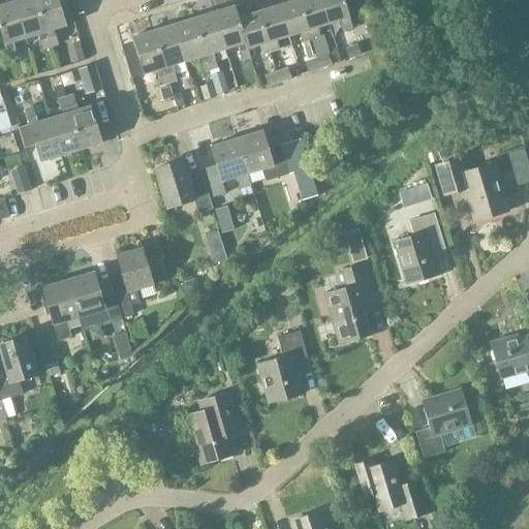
[(34,0),(20,0),(13,2),(25,39),(37,35),(42,50),(50,48),(34,0)]
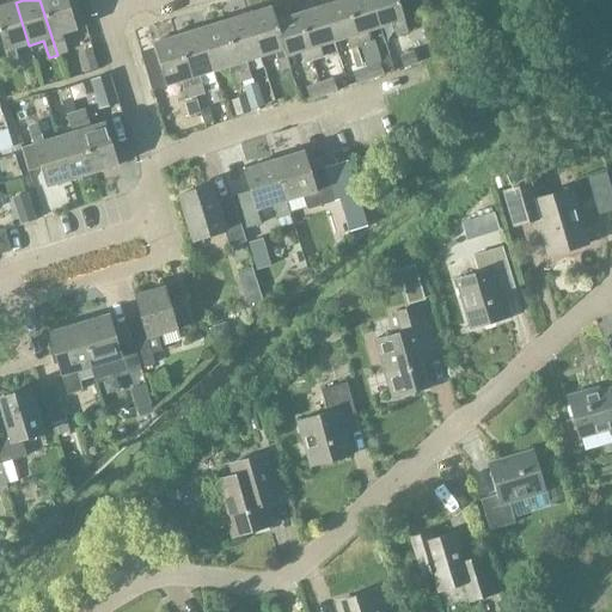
[(66,0),(40,0),(57,55),(67,53),(61,35),(77,30),(66,0)]
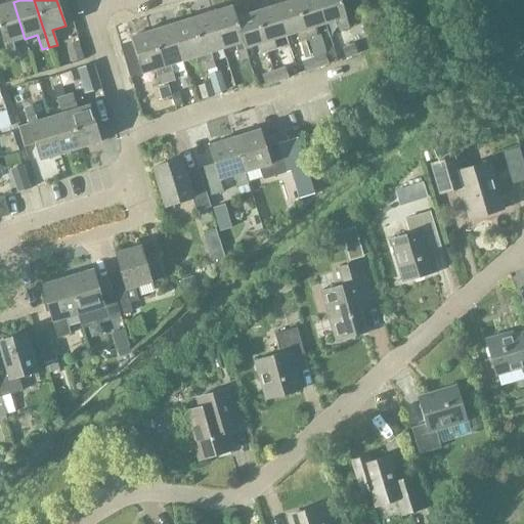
[(297,0),(293,0),(276,5),(286,36),(297,33),(300,42),(309,39),(297,0)]
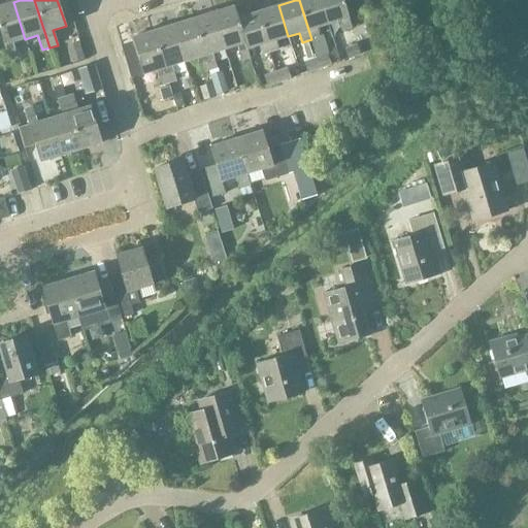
[(321,0),(299,0),(311,39),(319,37),(316,28),(329,24),(321,0)]
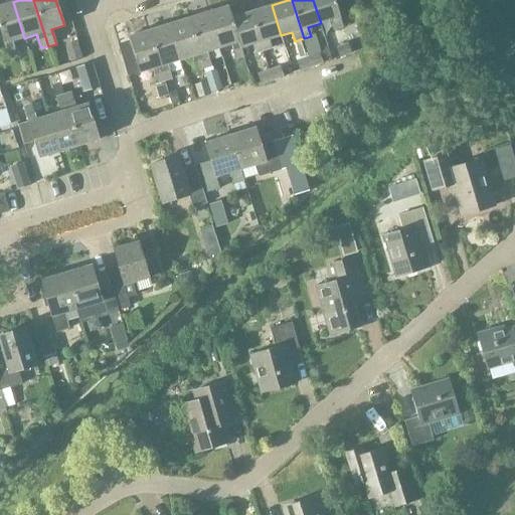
[(335,0),(313,0),(321,23),(331,19),(334,29),(343,26),(335,0)]
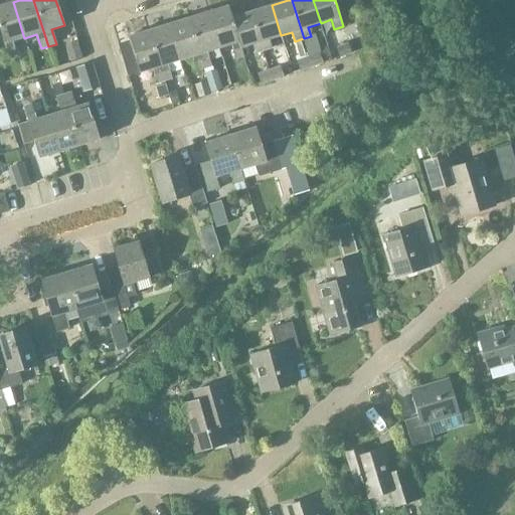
[(16,56),(12,41),(24,38),(13,2),(0,5),(0,32),(8,59),(16,56)]
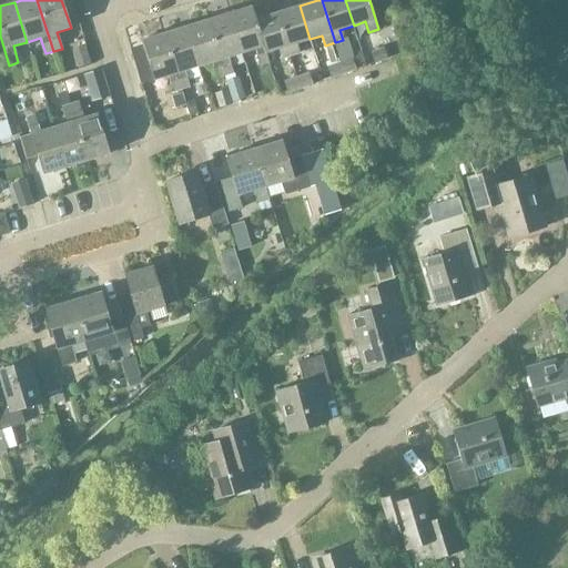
[(300,6),(277,12),(291,56),(301,53),(297,43),(310,39),(300,6)]
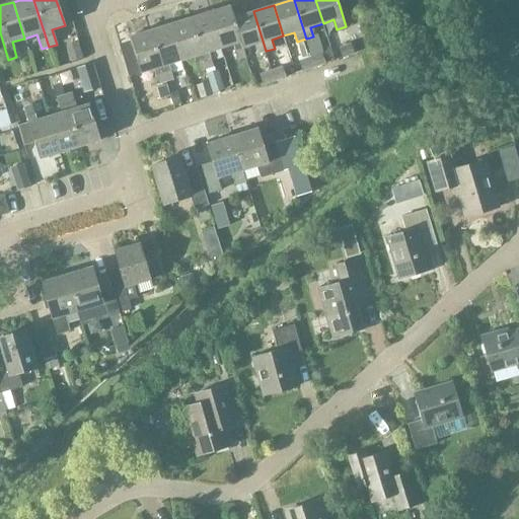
[(246,57),(243,48),(243,49),(234,17),(230,6),(210,12),(221,49),(233,45),(238,60),(246,57)]
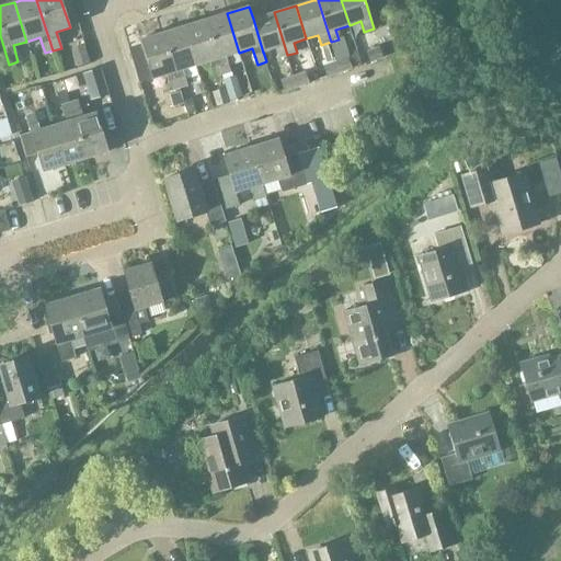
[(277,58),(287,55),(274,12),(253,19),(263,53),(263,52),(274,48),(277,58)]
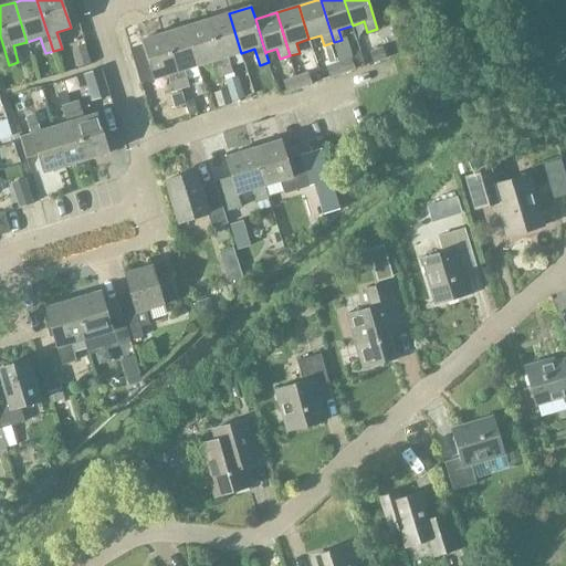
[(229,13),(208,20),(224,75),(232,73),(228,56),(241,53),(229,13)]
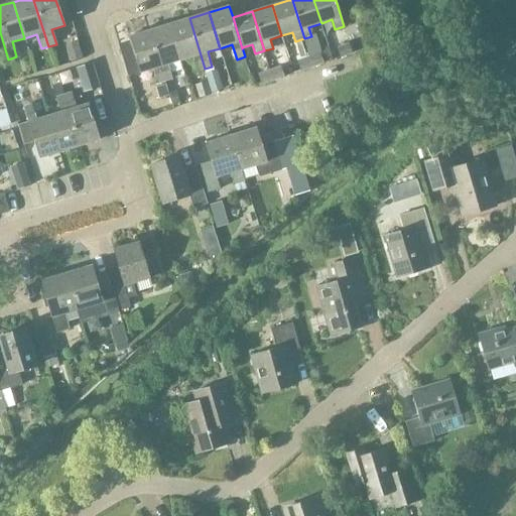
[(189,18),(169,24),(180,60),(191,57),(197,72),(205,69),(189,18)]
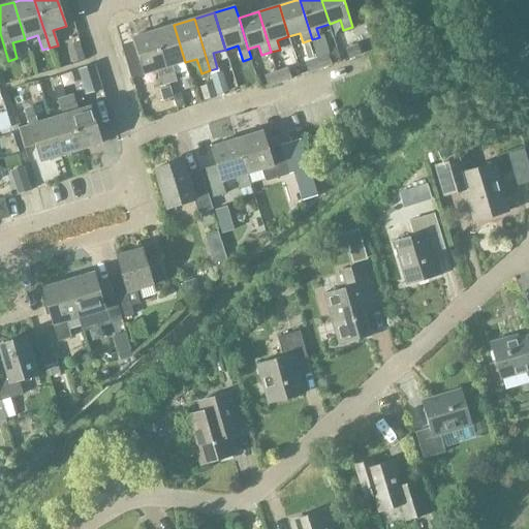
[(174,25),(153,31),(169,83),(177,81),(173,66),(185,62),(174,25)]
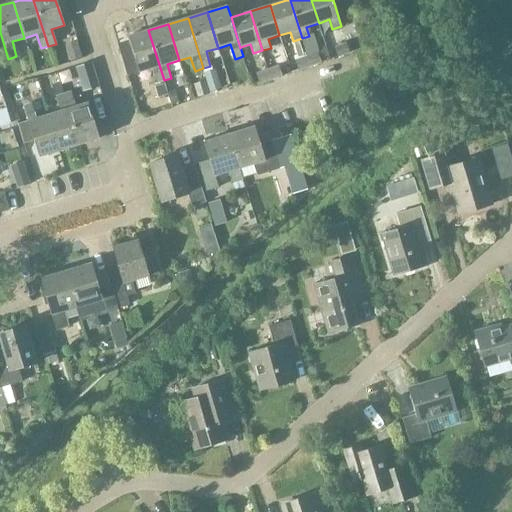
[(121,56),(127,76),(151,69),(155,83),(164,80),(148,30),(128,37),(133,52),(121,56)]
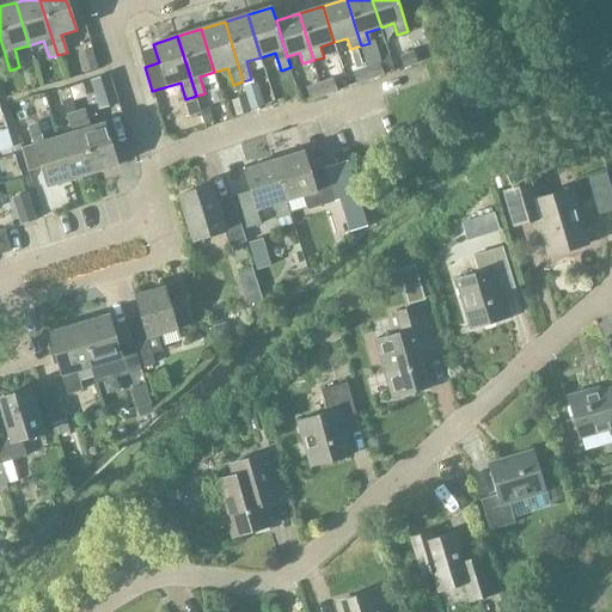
[(414,51),(399,56),(403,69),(417,65),(414,51)]
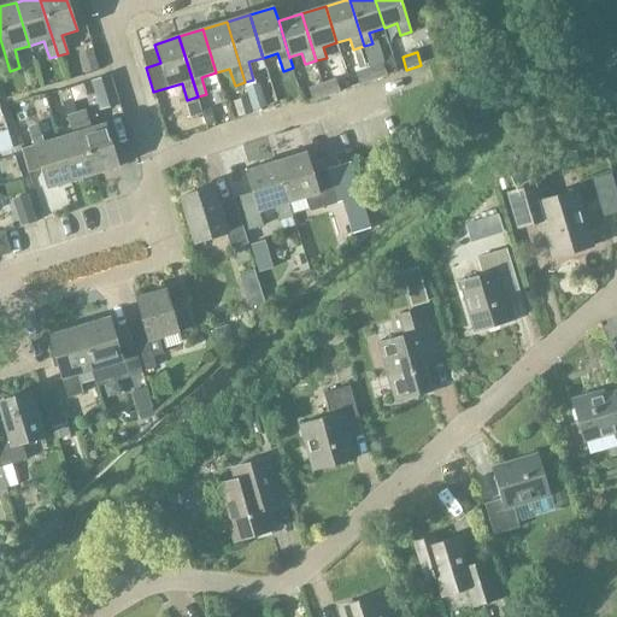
[(99,70),(95,59),(81,64),(83,75),(99,70)]
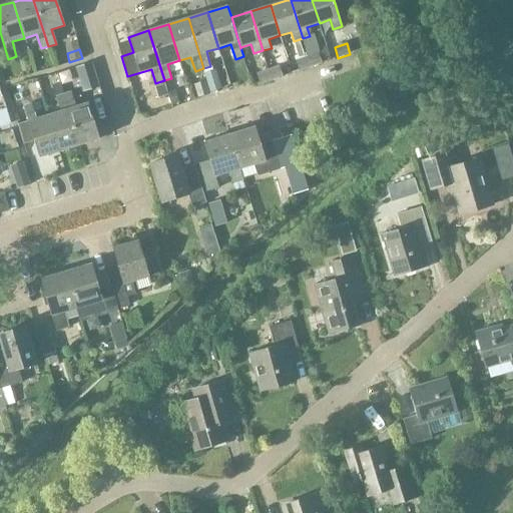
[(319,53),(308,56),(312,67),(322,63),(319,53)]
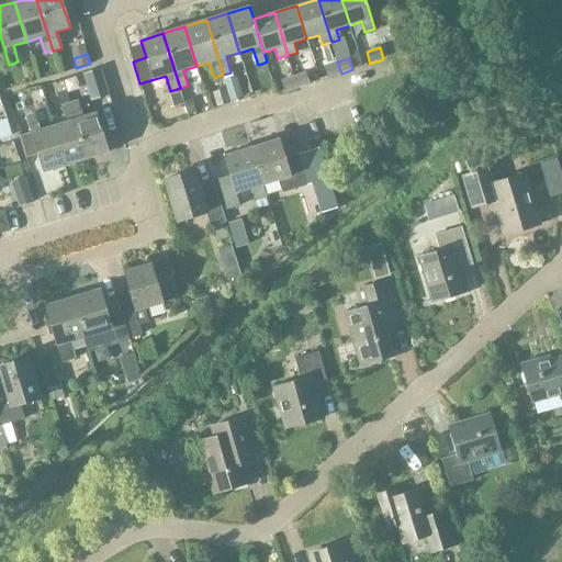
[(337,62),(324,66),(327,78),(341,74),(337,62)]
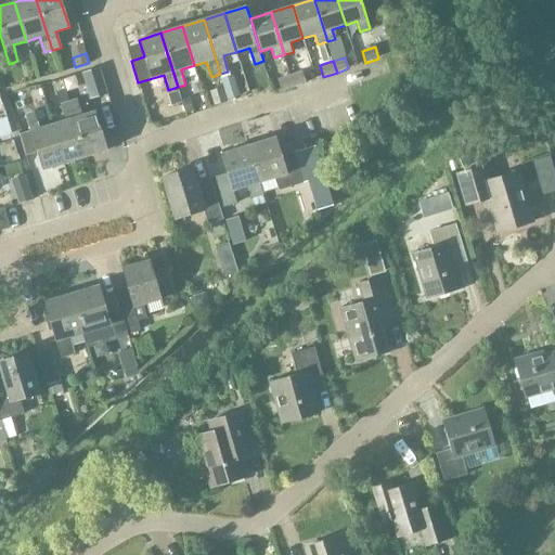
[(99,67),(82,73),(90,99),(107,93),(99,67)]
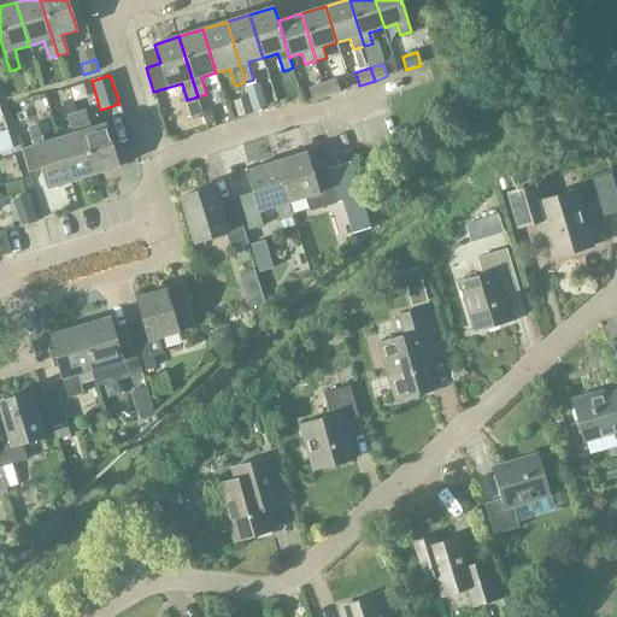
[(335,80),(323,83),(328,97),(340,93),(335,80)]
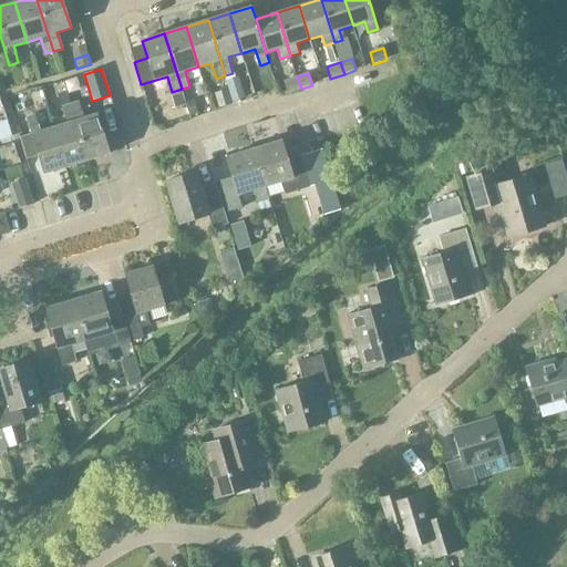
[(297,76),(282,82),(287,93),(301,89),(297,76)]
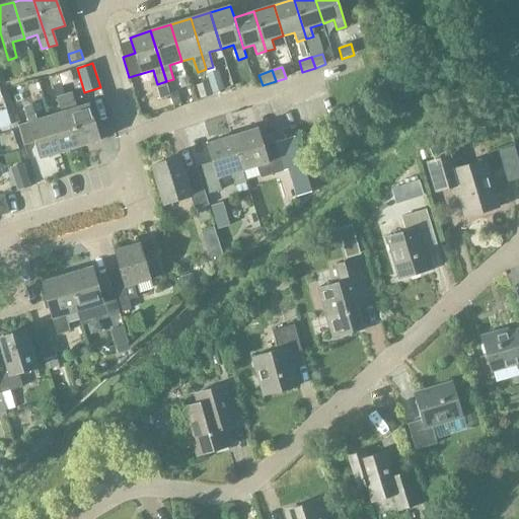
[(218,71),(207,74),(213,92),(224,89),(218,71)]
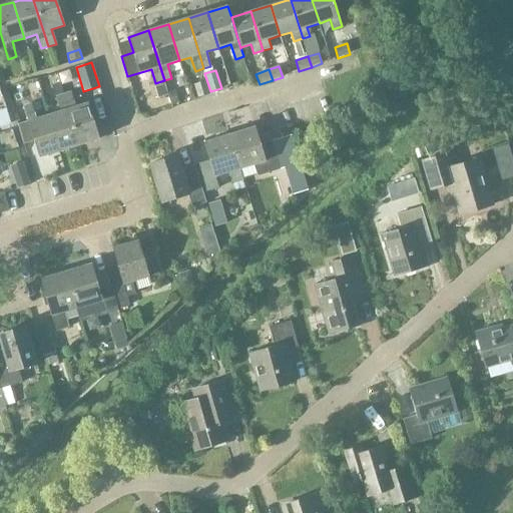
[(195,86),(198,97),(209,94),(205,82),(195,86)]
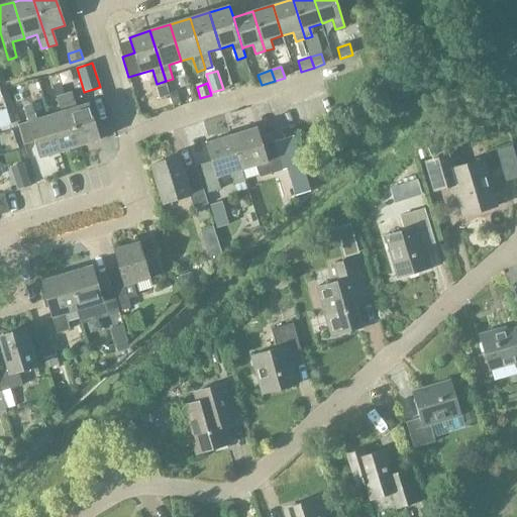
[(177,92),(170,94),(173,106),(180,104),(177,92)]
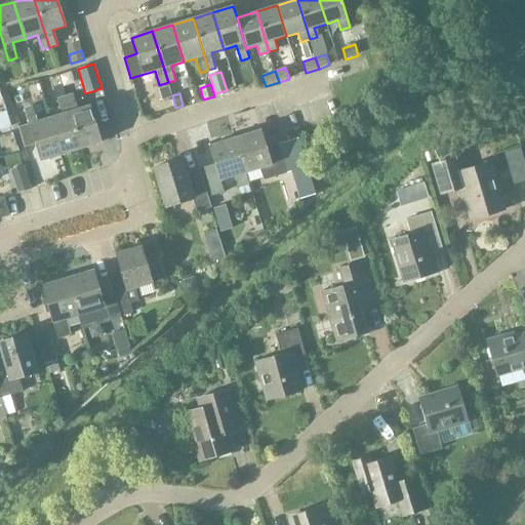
[(90,106),(78,110),(73,94),(65,97),(81,149),(102,143),(90,106)]
